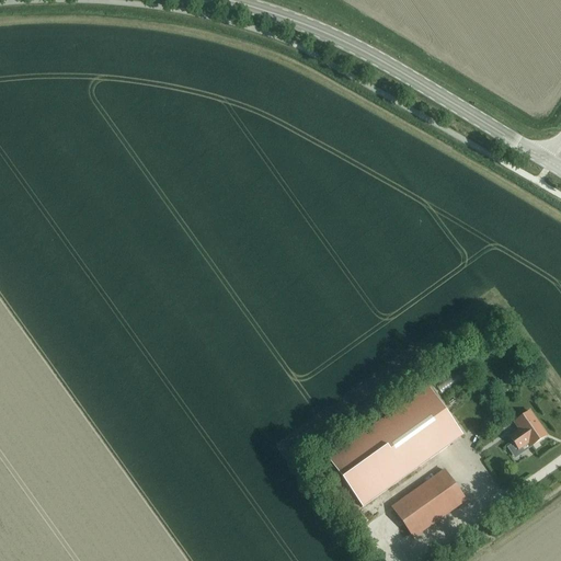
[(548,171),(542,180),(548,183),(553,174),(548,171)]
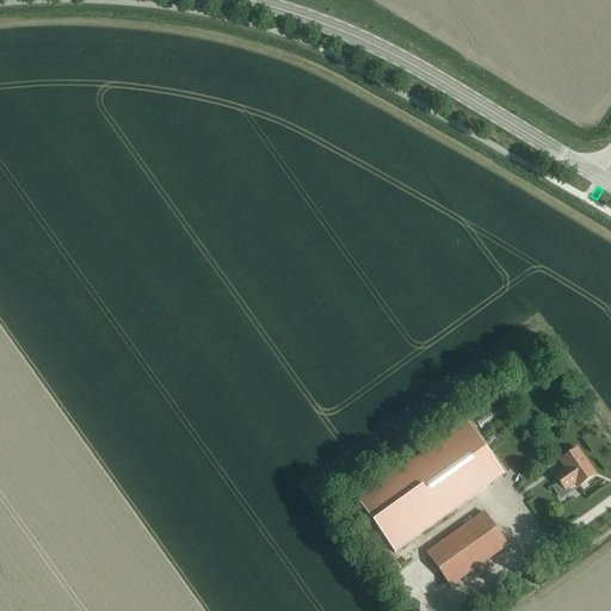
[(467,421),(358,500),(394,553),(504,475),(467,421)]
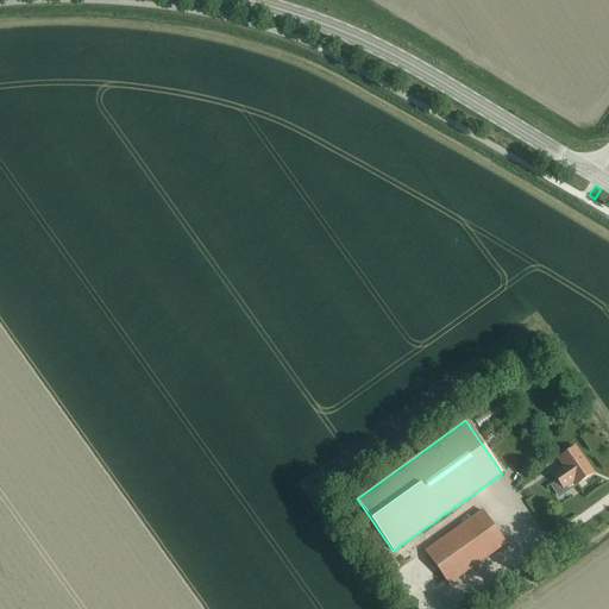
[(553,475),(563,489),(573,481),(576,485),(594,473),(575,447),(558,458),(564,466),(553,475)]
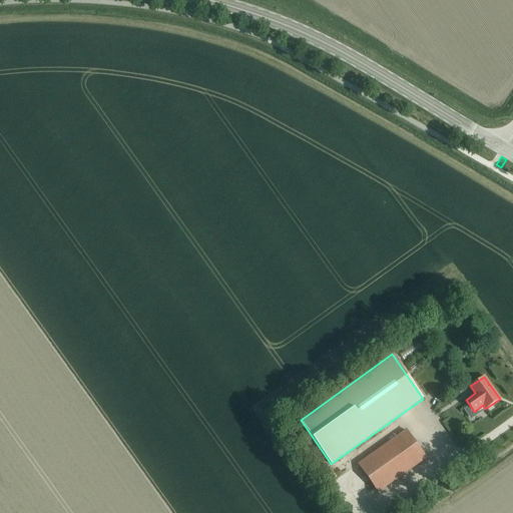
[(478,411),(471,414),(475,424),(482,421),(478,411)]
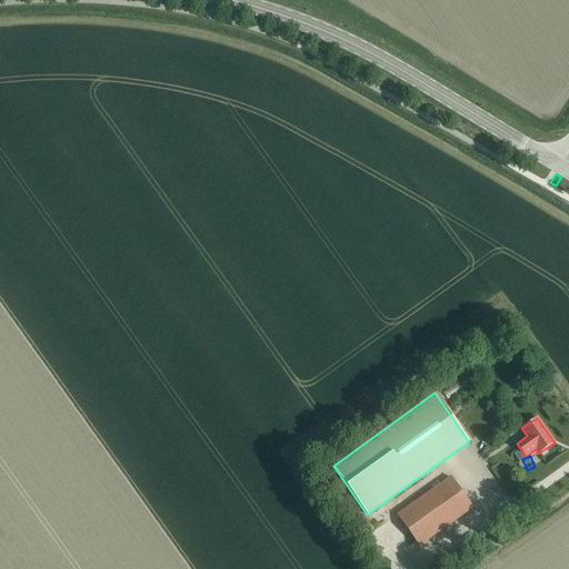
[(420,546),(472,508),(450,477),(398,515),(420,546)]
